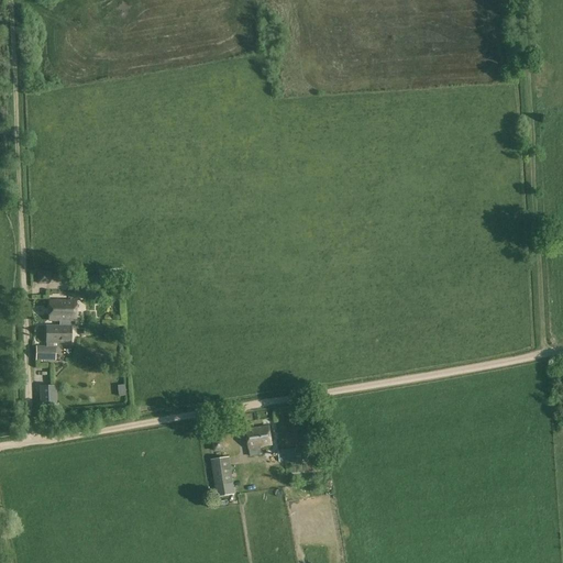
[(47,282),(47,272),(35,272),(35,282),(47,282)]
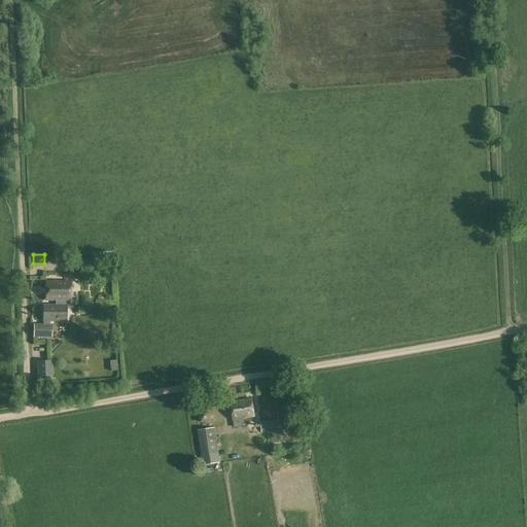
[(93,254),(93,265),(112,265),(112,254),(93,254)]
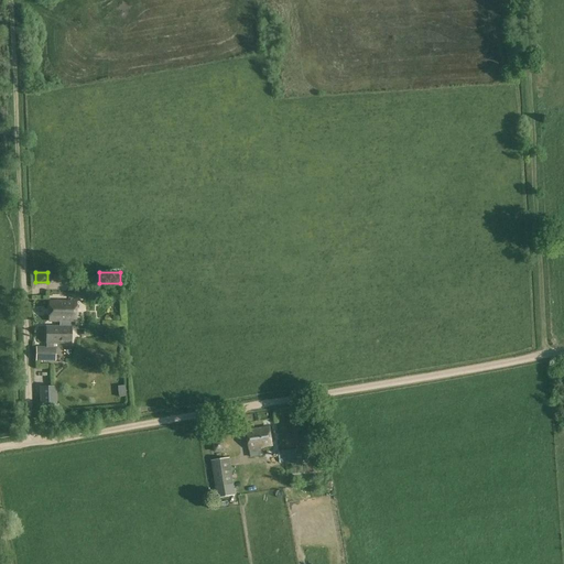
[(75,322),(75,302),(50,302),(49,322),(75,322)]
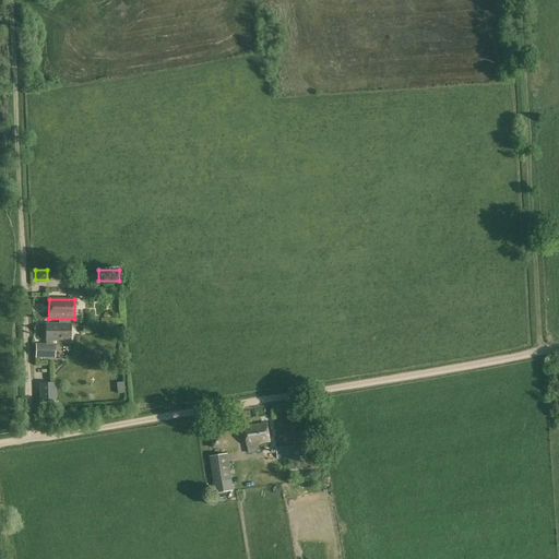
[(70,341),(70,324),(47,323),(46,341),(47,341),(47,344),(51,344),(51,341),(70,341)]
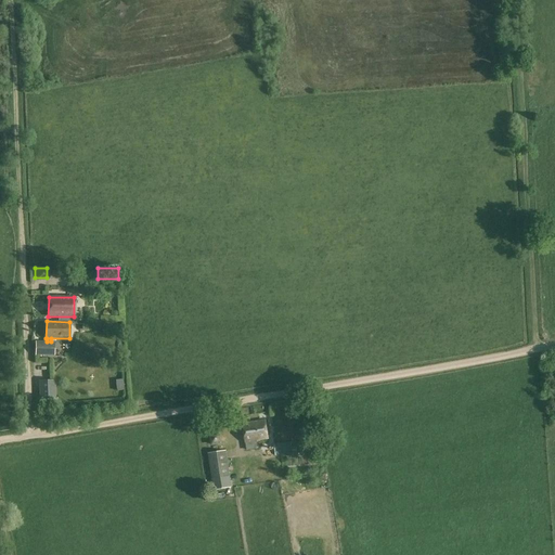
[(51,343),(46,343),(36,343),(36,355),(50,356),(51,343)]
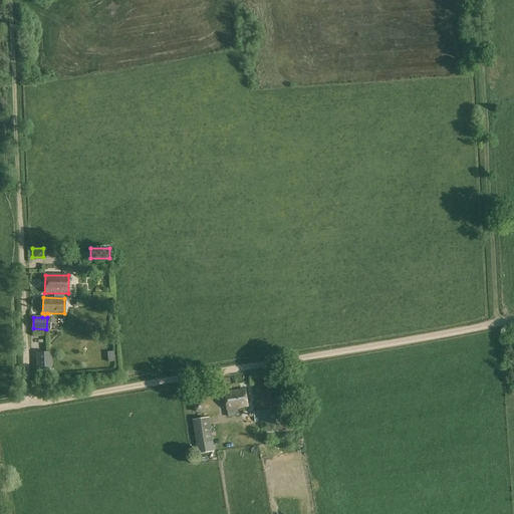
[(47,352),(34,352),(35,371),(48,370),(47,352)]
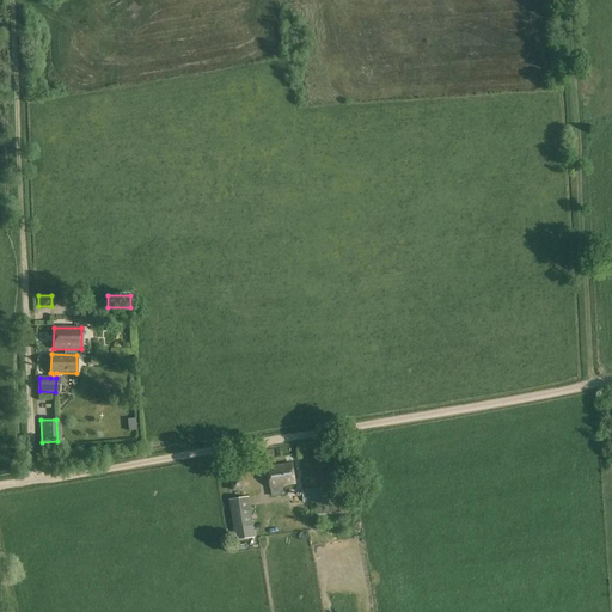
[(294,484),(291,464),(268,469),(271,488),(294,484)]
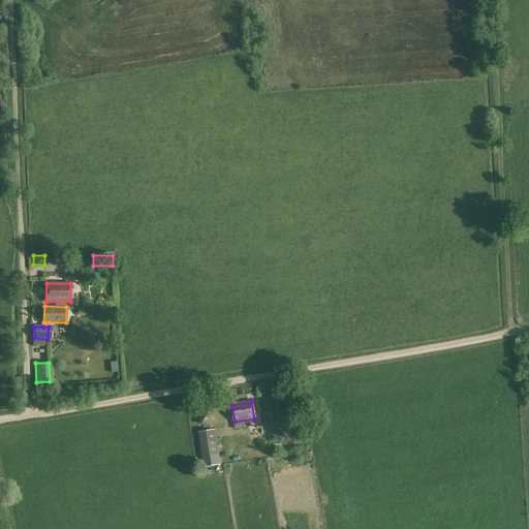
[(198,432),(201,457),(220,455),(216,429),(198,432)]
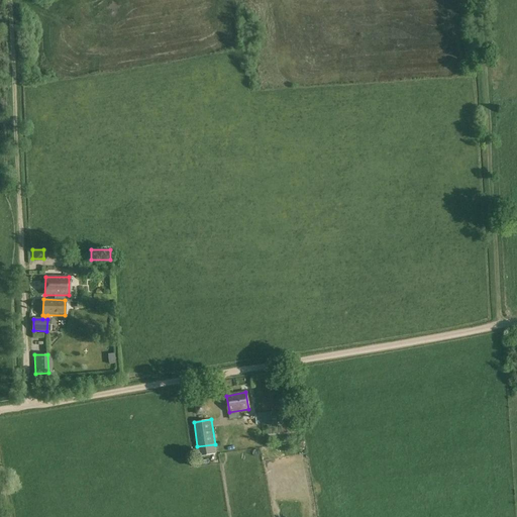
All buildings are outlined.
